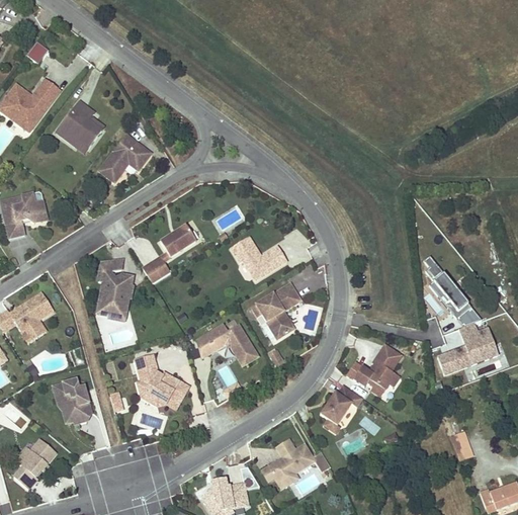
[(50,48),(38,39),(28,54),(38,62),(50,48)]
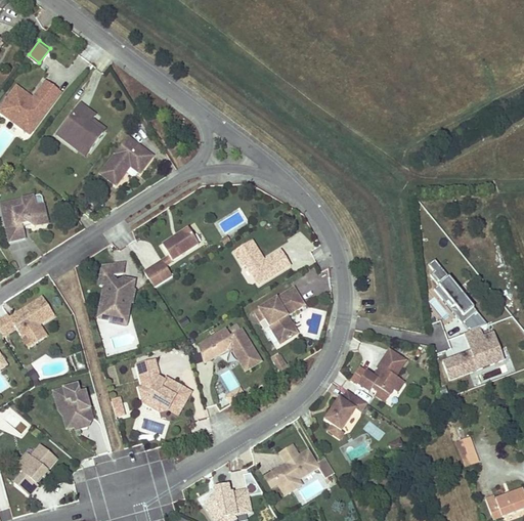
[(16,84),(0,105),(0,109),(20,124),(24,120),(33,127),(59,89),(45,79),(33,96),(16,84)]
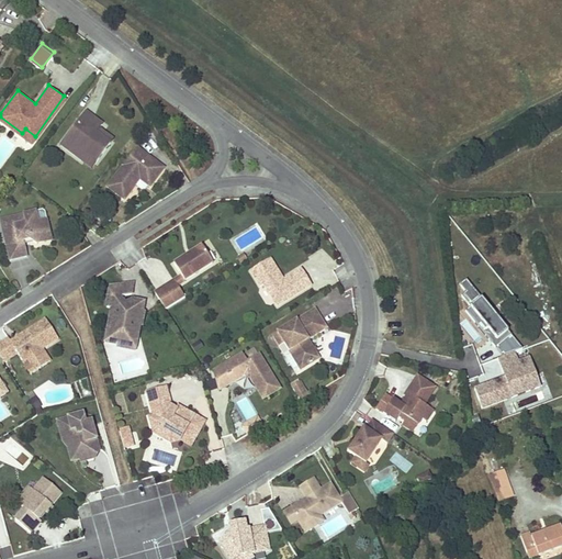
[(88,149),(98,157),(112,140),(99,129),(101,125),(104,121),(88,108),(63,140),(82,156),(88,149)]
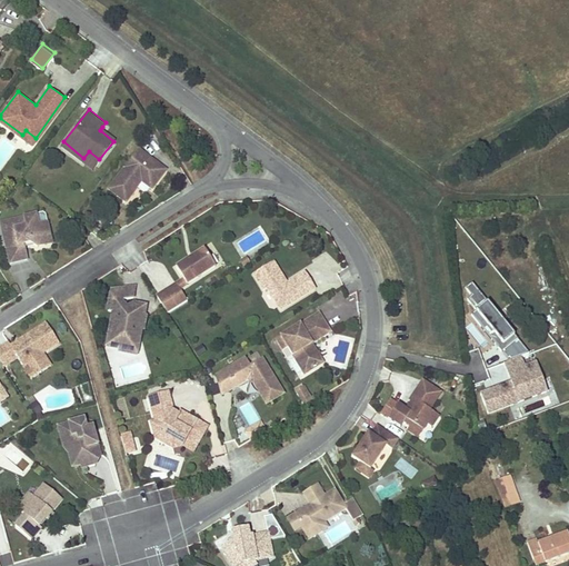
[(102,127),(100,130),(113,141),(117,138),(102,127)]
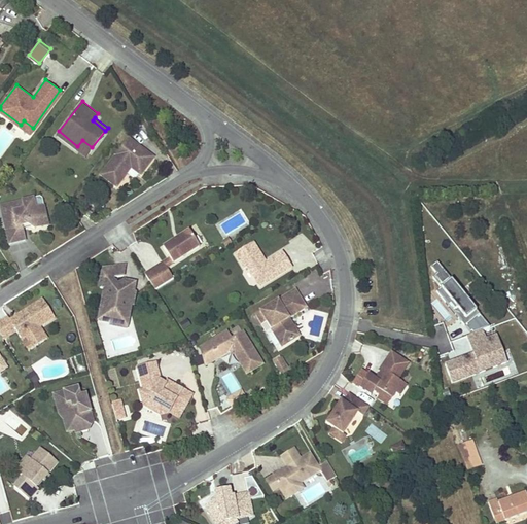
[(24,120),(21,125),(30,132),(33,128),(24,120)]
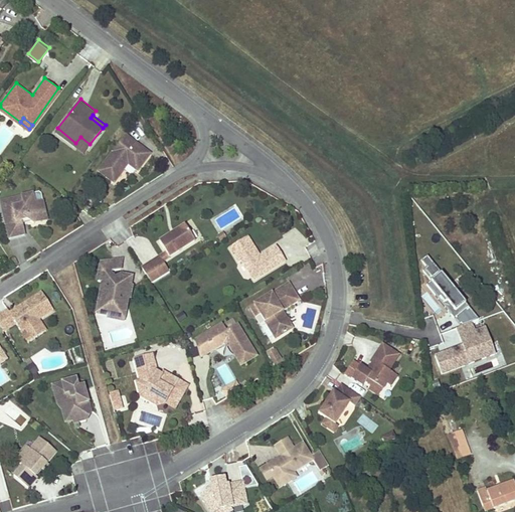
[(127,133),(99,168),(115,180),(126,165),(124,163),(127,160),(129,162),(138,169),(152,152),(127,133)]
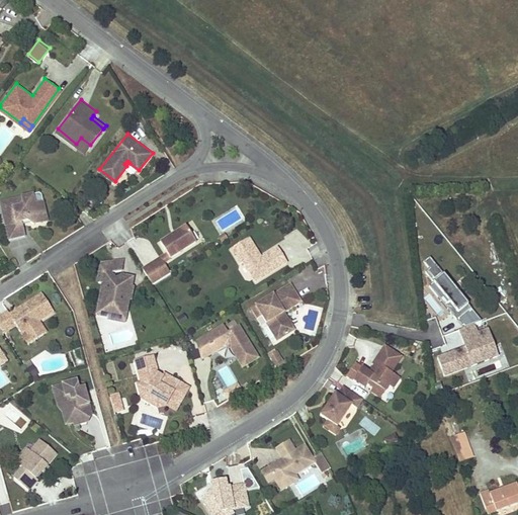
[(81,138),(76,144),(86,151),(90,145),(81,138)]
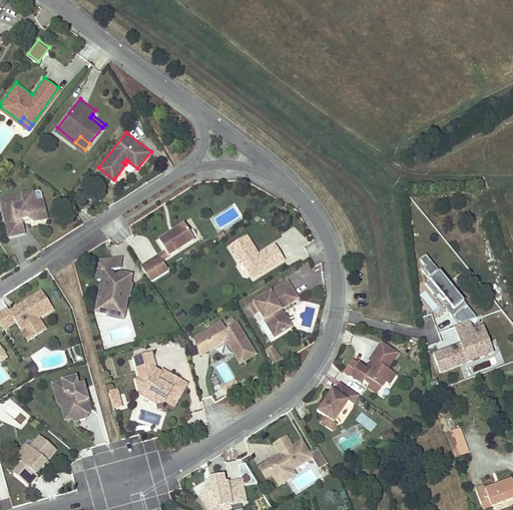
[(38,213),(46,211),(42,197),(35,198),(32,189),(0,196),(8,233),(24,230),(21,216),(20,213),(26,212),(27,215),(33,219),(38,213)]
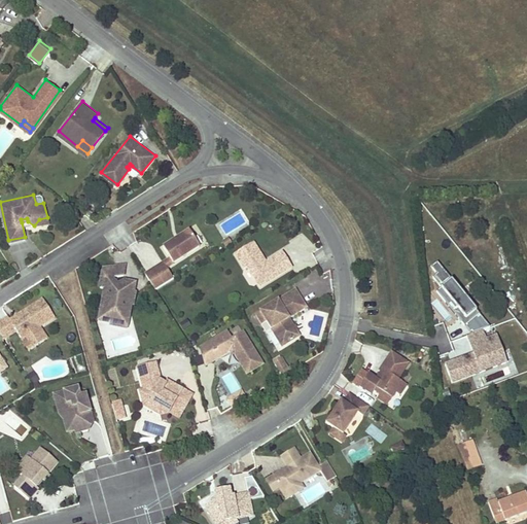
[(39,219),(34,225),(48,222),(47,217),(39,219)]
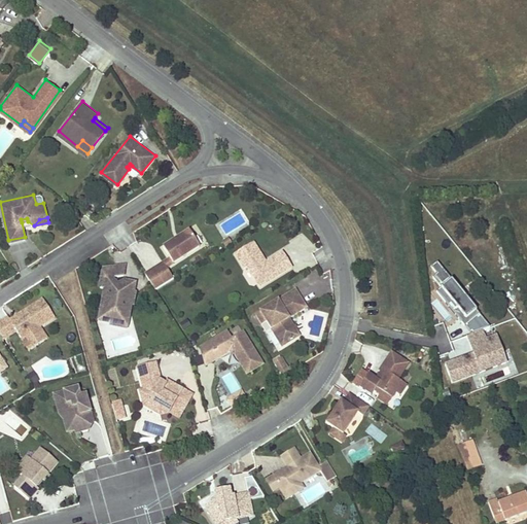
[(173,260),(200,243),(189,228),(163,244),(173,260)]
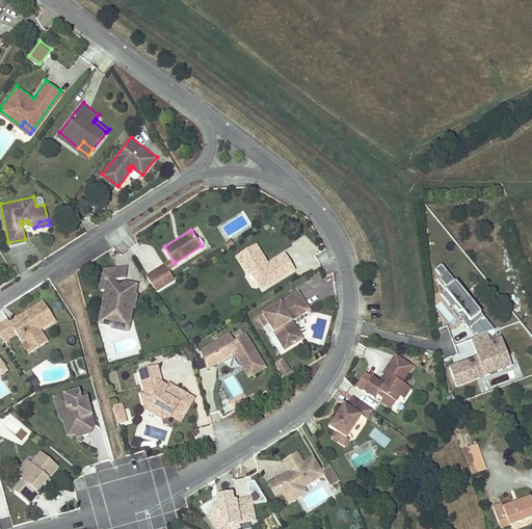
[(266,259),(256,241),(237,253),(246,268),(249,266),(262,287),(295,267),(288,256),(283,259),(281,255),(268,262),(266,264),(264,260),(266,259)]
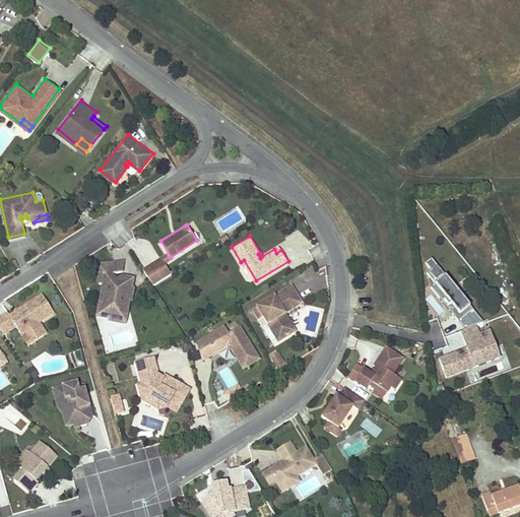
[(160,256),(142,267),(148,275),(152,282),(171,272),(160,256)]
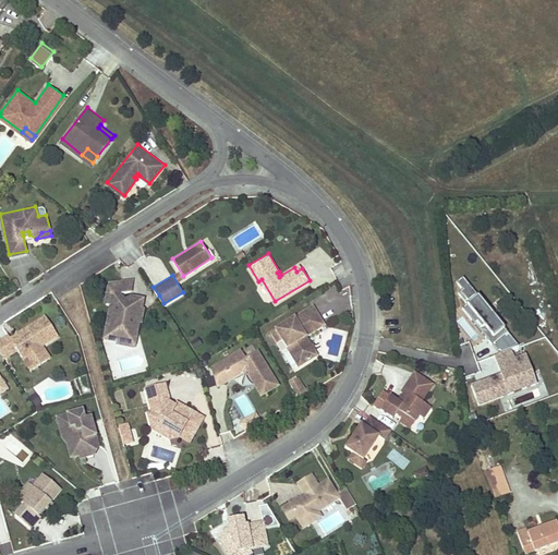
[(466,301),(462,305),(499,351),(510,347),(519,344),(462,275),(457,279),(462,288),(458,290),(466,301)]
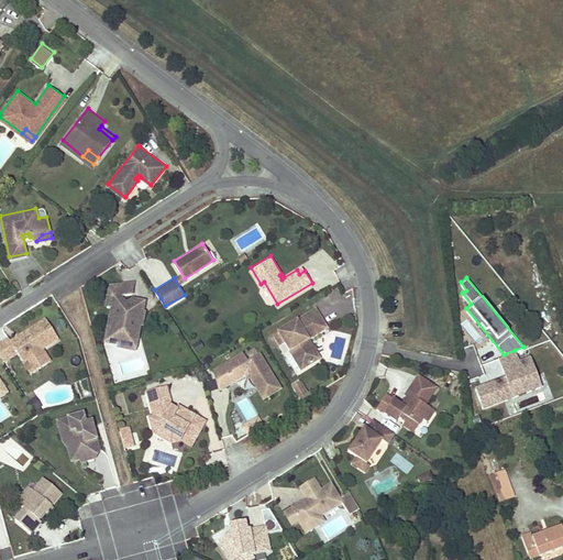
[(107,333),(134,340),(139,322),(139,320),(135,319),(138,309),(141,310),(141,308),(143,300),(132,298),(129,300),(123,299),(121,296),(121,292),(132,291),(133,280),(111,282),(107,303),(112,304),(107,333)]
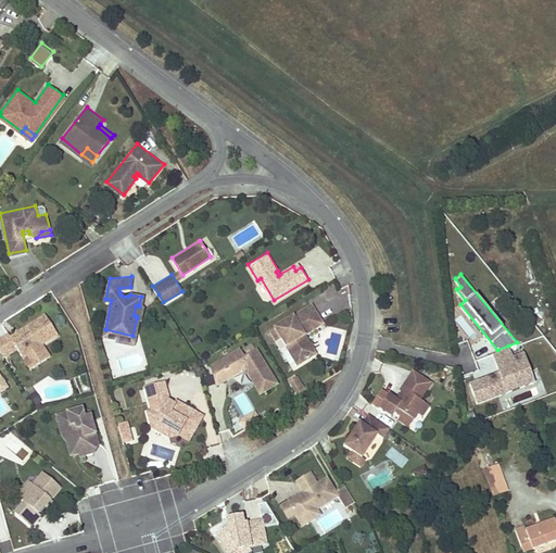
[(261,281),(256,284),(265,298),(269,294),(261,281)]
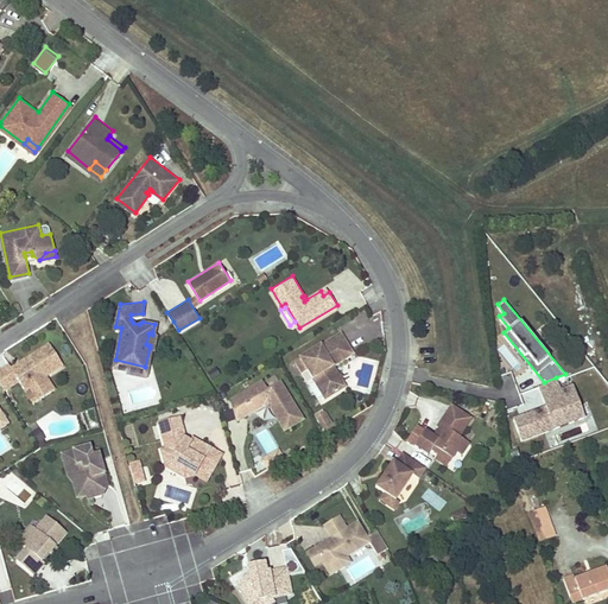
[(352,348),(341,331),(296,358),(303,370),(308,368),(325,396),(342,386),(328,362),(352,348)]
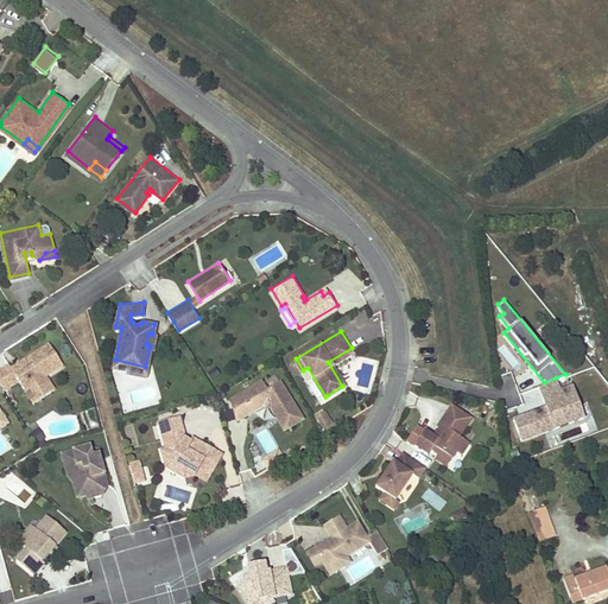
[(157,334),(152,332),(152,335),(149,334),(146,344),(150,345),(150,348),(153,348),(157,334)]
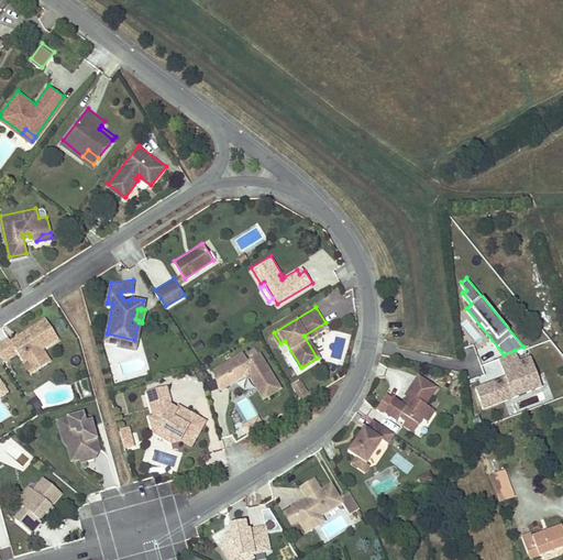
[(10,339),(8,336),(0,340),(0,355),(2,360),(17,350),(23,360),(26,358),(28,360),(36,361),(47,354),(42,346),(58,336),(45,316),(20,332),(22,336),(12,342),(10,339)]
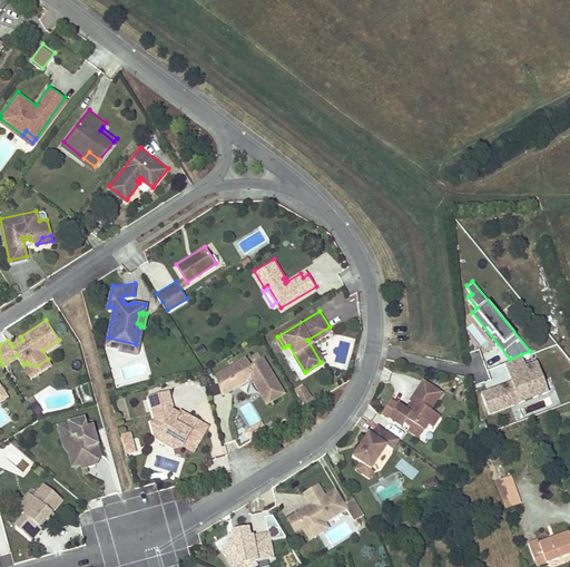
[(330,326),(307,340),(321,362),(324,360),(312,341),(332,330),(330,326)]
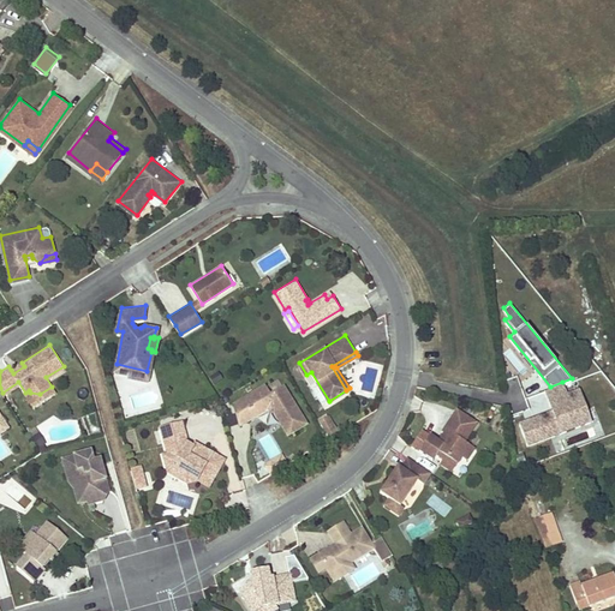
[(11,370),(13,373),(24,366),(22,363),(11,370)]
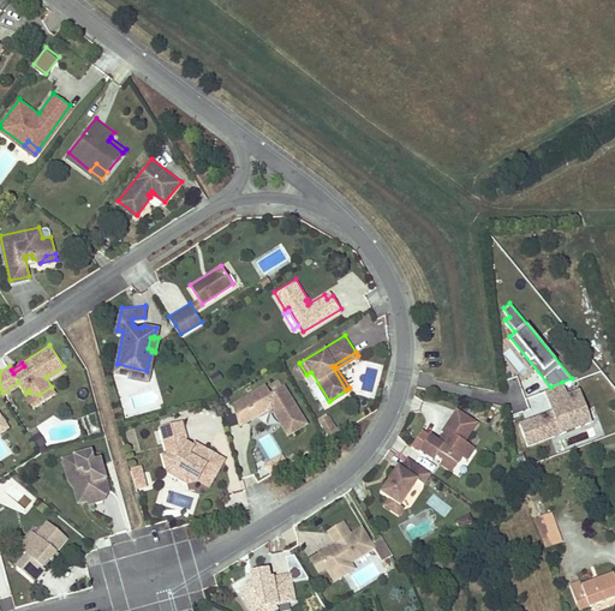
[(145,378),(147,371),(117,364),(115,369),(130,372),(130,375),(145,378)]
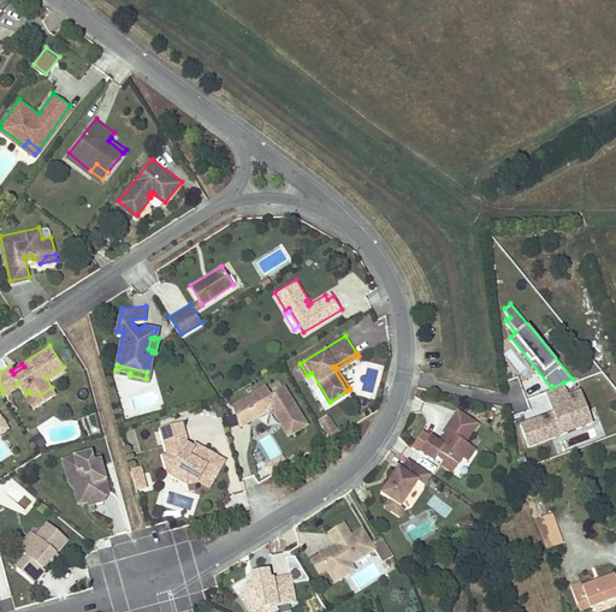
[(568,393),(563,382),(551,387),(544,388),(550,404),(556,402),(558,408),(520,422),(528,444),(592,420),(580,388),(568,393)]
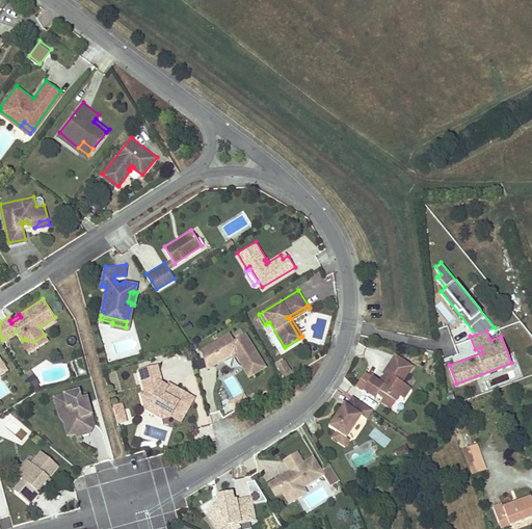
[(231,332),(204,348),(208,365),(215,362),(233,352),(237,352),(249,374),(266,365),(246,333),(235,340),(231,332)]
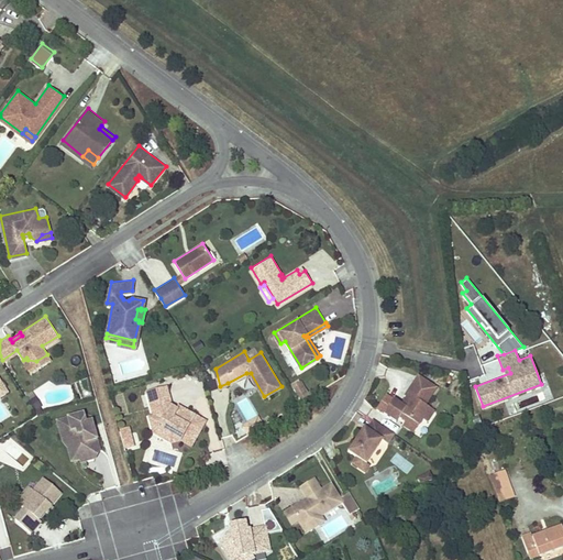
[(47,354),(36,361),(28,360),(26,358),(23,360),(31,371),(50,359),(47,354)]
